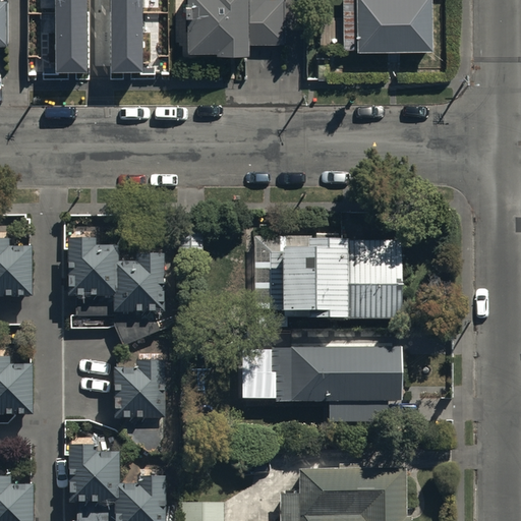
[(55,0),(56,73),(88,73),(87,0),(55,0)]
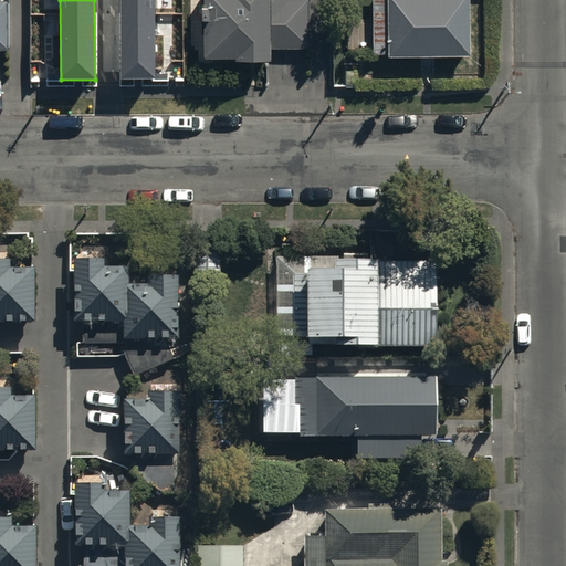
[(122,0),(122,80),(156,80),(155,0),(122,0)]
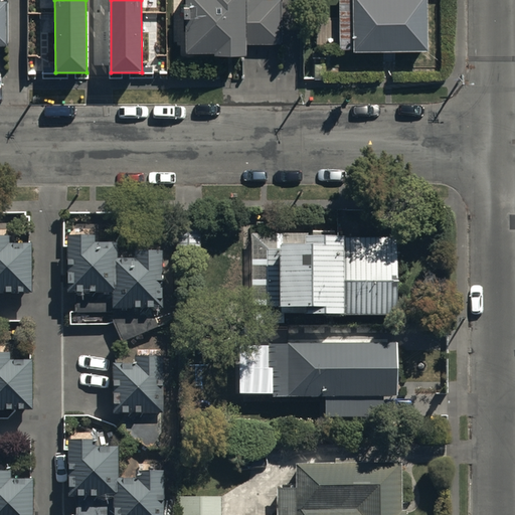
[(181,0),(182,9),(186,10),(185,44),(244,46),(244,40),(279,41),(280,0),(181,0)]
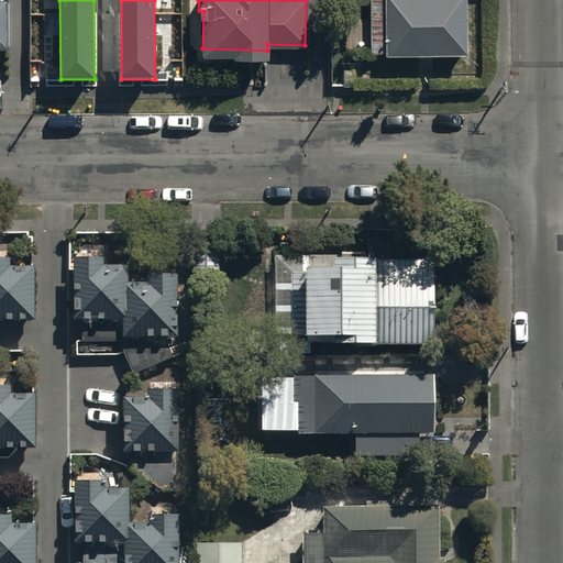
[(368,0),(370,48),(464,50),(464,0),(368,0)]
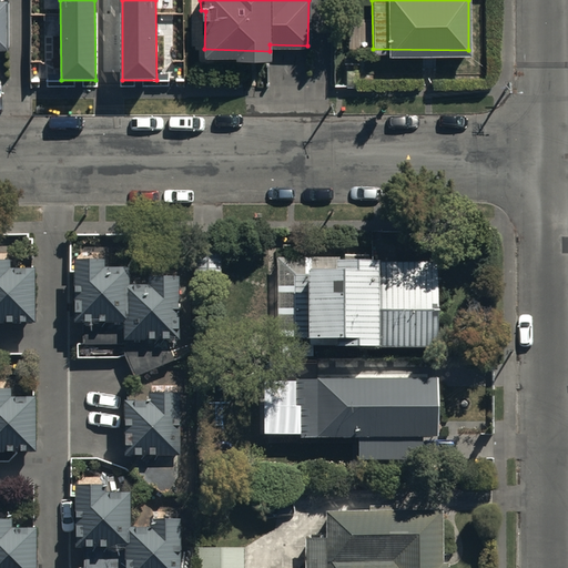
[(103,254),(73,255),(74,320),(122,320),(122,338),(179,337),(179,273),(146,273),(146,279),(128,279),(128,264),(103,265),(103,254)]
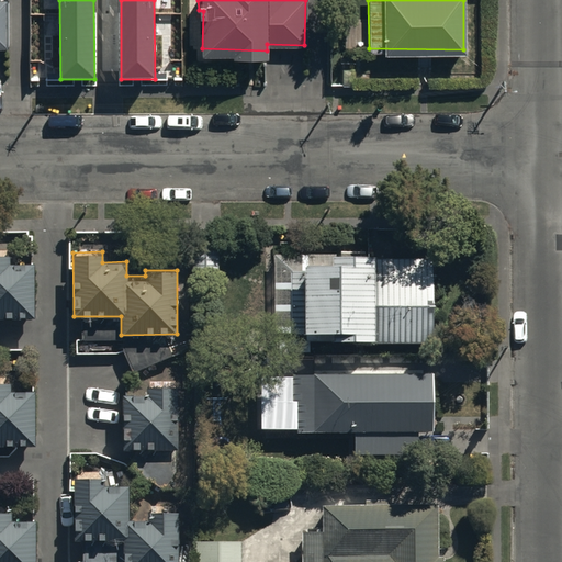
[(9,255),(0,254),(0,316),(34,316),(33,262),(9,262),(9,255)]
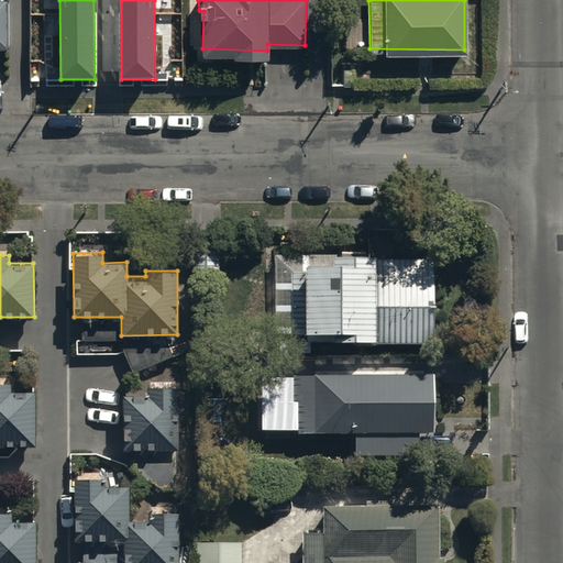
[(435,255),(275,254),(274,353),(309,354),(309,341),(434,342),(435,255)]
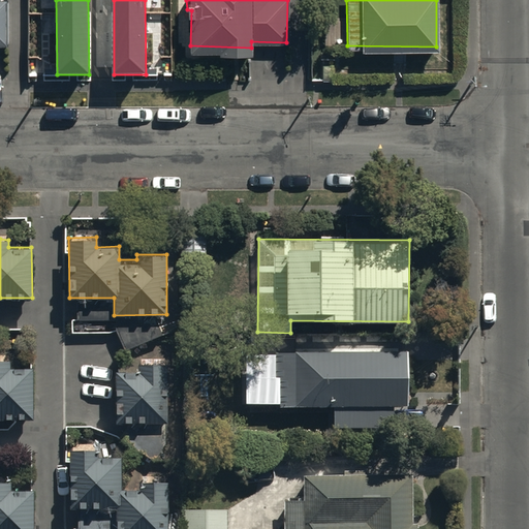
[(408,349),(275,349),(274,377),(278,377),(277,406),(333,407),(332,427),(393,428),(394,407),(407,407),(408,349)]
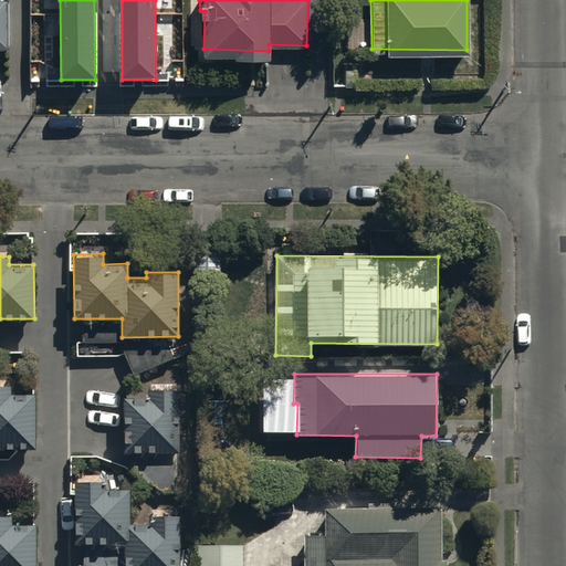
[(11,385),(0,384),(0,448),(35,448),(34,392),(11,392),(11,385)]
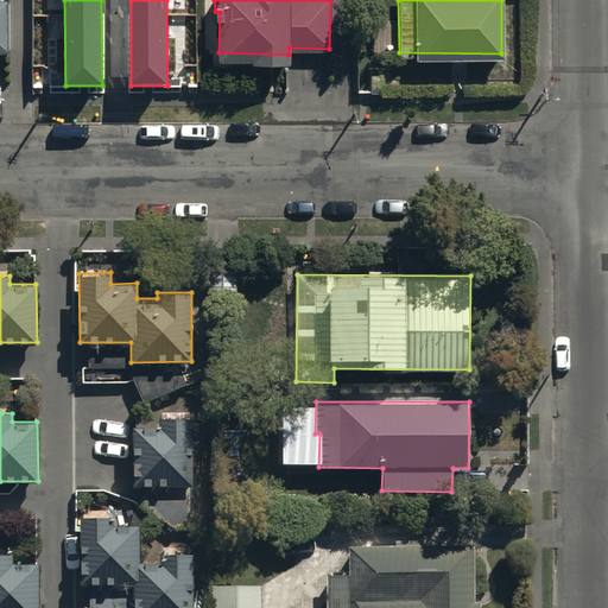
[(192,416),(158,416),(158,425),(132,425),(132,485),(192,485),(192,416)]
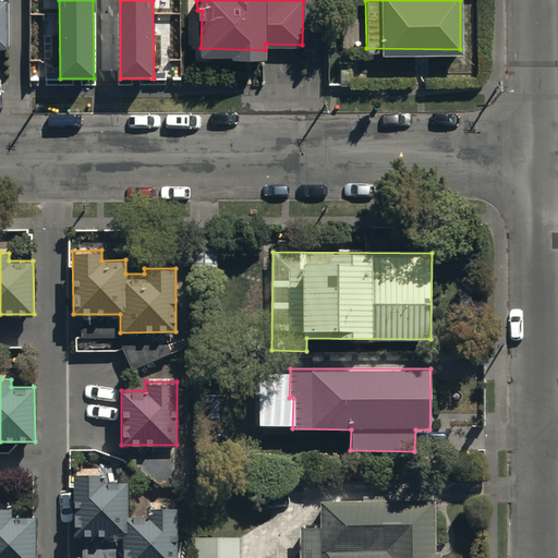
[(102,470),(74,471),(73,535),(121,536),(120,557),(174,557),(177,505),(148,505),(148,514),(128,514),(129,480),(102,480),(102,470)]
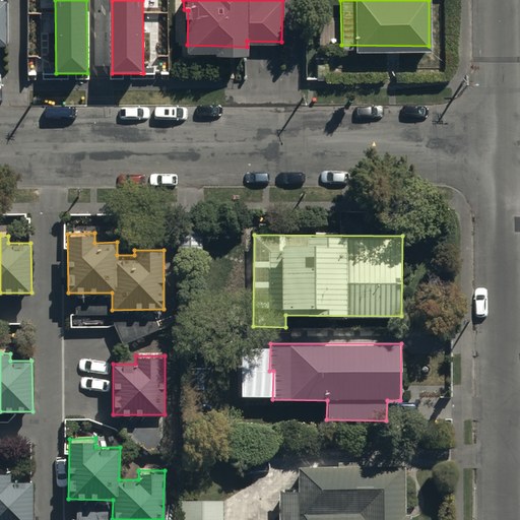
[(405,466),(299,465),(299,491),(278,491),(277,519),(407,519),(408,512),(404,512),(405,466)]
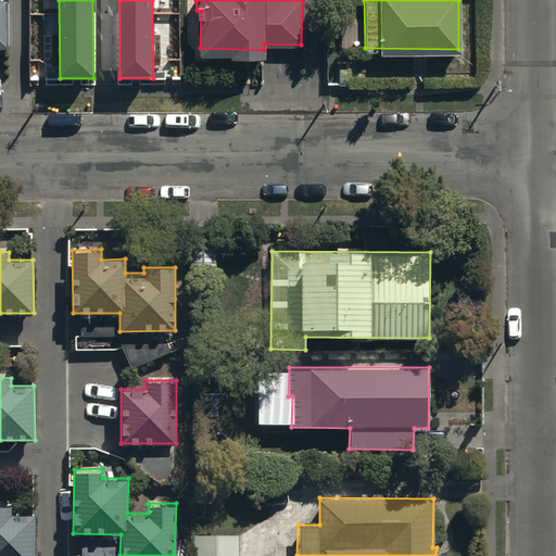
[(11,505),(0,505),(0,555),(34,555),(35,513),(11,513),(11,505)]
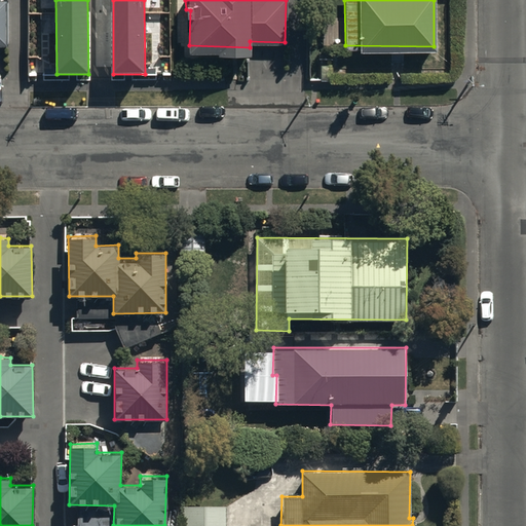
[(226,525),(226,505),(182,505),(182,525),(226,525)]
